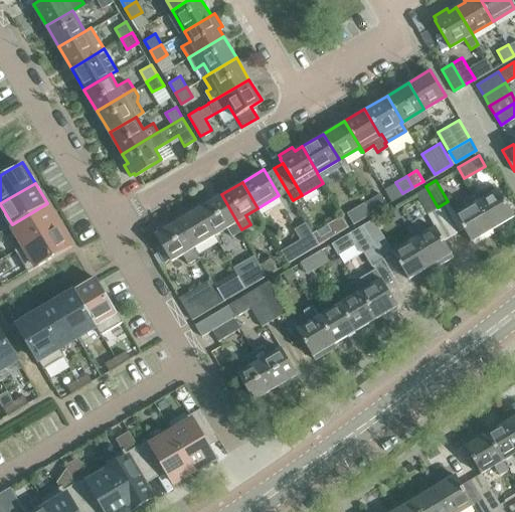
[(427,213),(438,207),(425,186),(415,192),(427,213)]
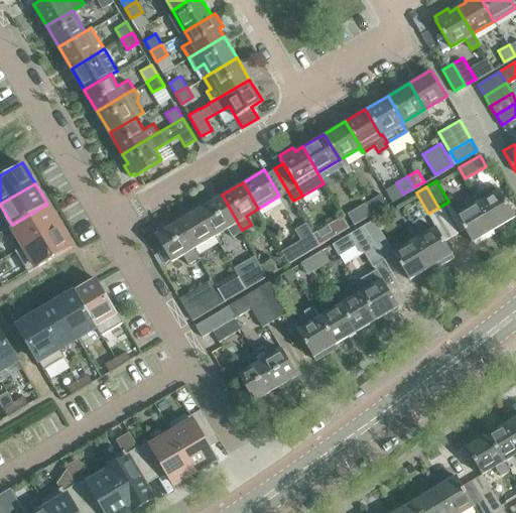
[(499,188),(478,202),(493,228),(515,215),(499,188)]
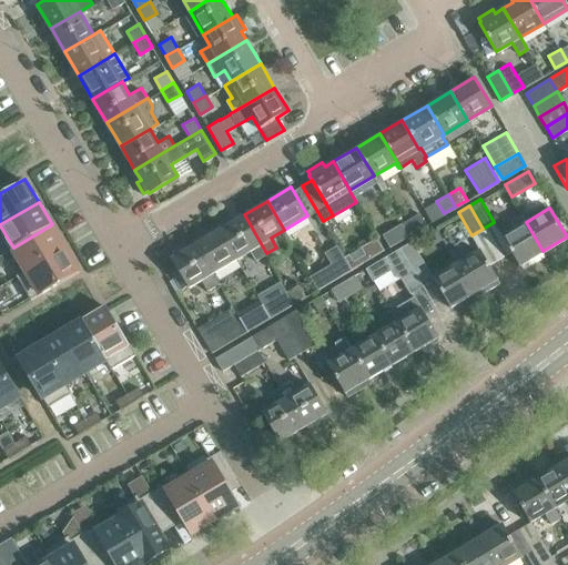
[(401,222),(408,234),(427,223),(419,211),(401,222)]
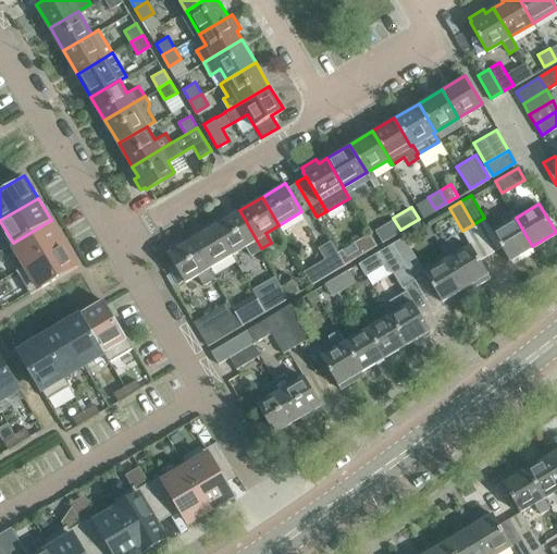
[(239,210),(230,216),(227,211),(214,220),(233,253),(247,244),(252,254),(261,248),(239,210)]
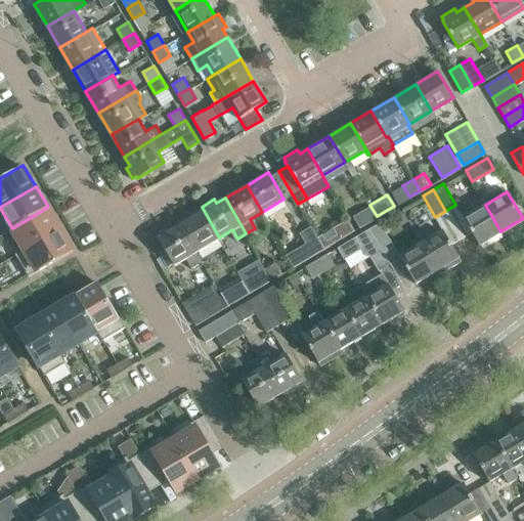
[(477,209),(464,217),(479,245),(500,231),(485,205),(481,198),(473,203),(477,209)]
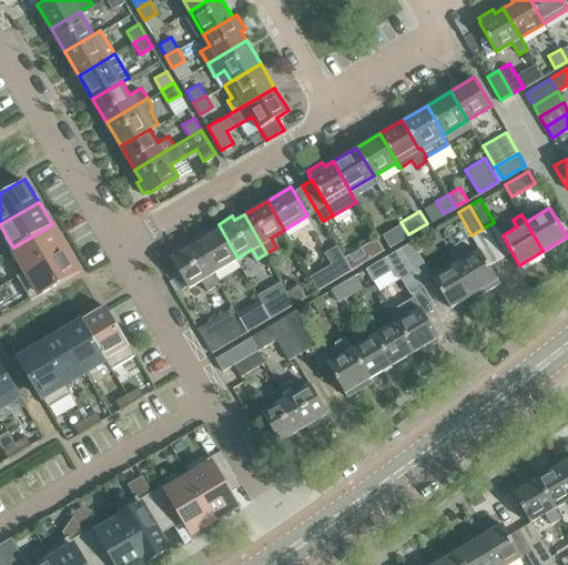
[(401,222),(383,233),(391,245),(408,234),(401,222)]
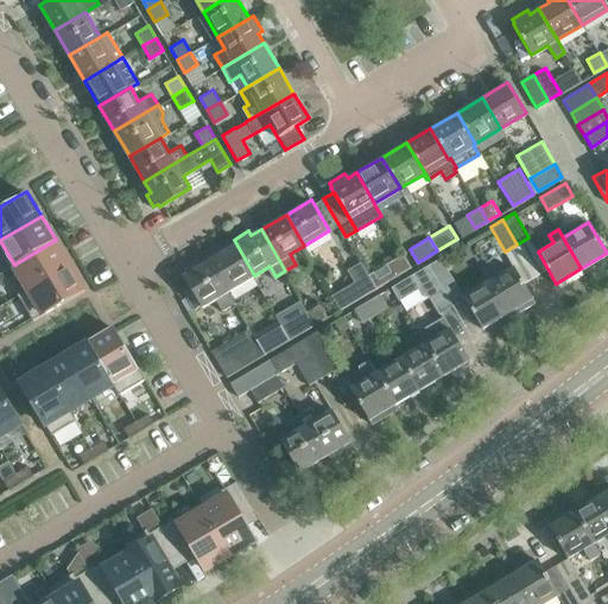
[(56,240),(14,265),(27,287),(17,293),(18,294),(69,264),(56,240)]
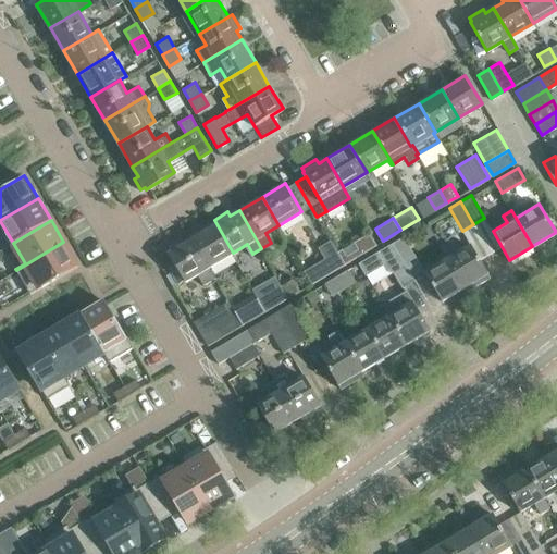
[(202,232),(194,237),(210,266),(233,253),(214,220),(200,229),(202,232)]
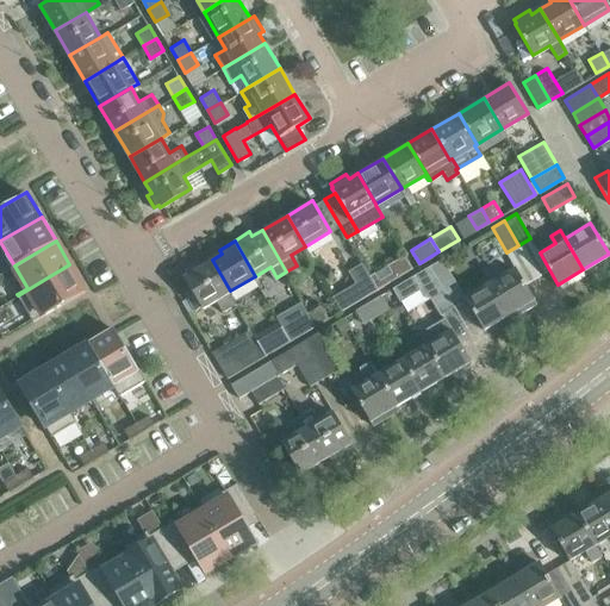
[(484,329),(509,313),(485,274),(477,280),(481,288),(466,297),(442,257),(429,264),(454,306),(466,299),(484,329)]
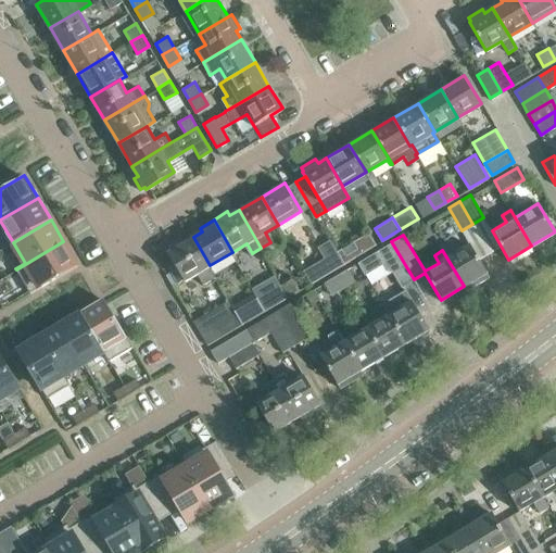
[(185,280),(198,272),(204,283),(216,275),(210,265),(193,237),(181,243),(178,239),(167,246),(169,250),(168,252),(175,263),(168,266),(178,281),(184,278),(185,280)]
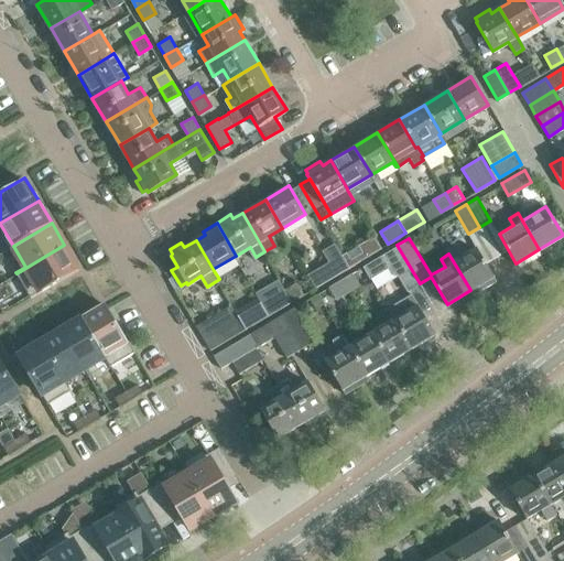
[(337,273),(349,267),(335,244),(324,250),(337,273)]
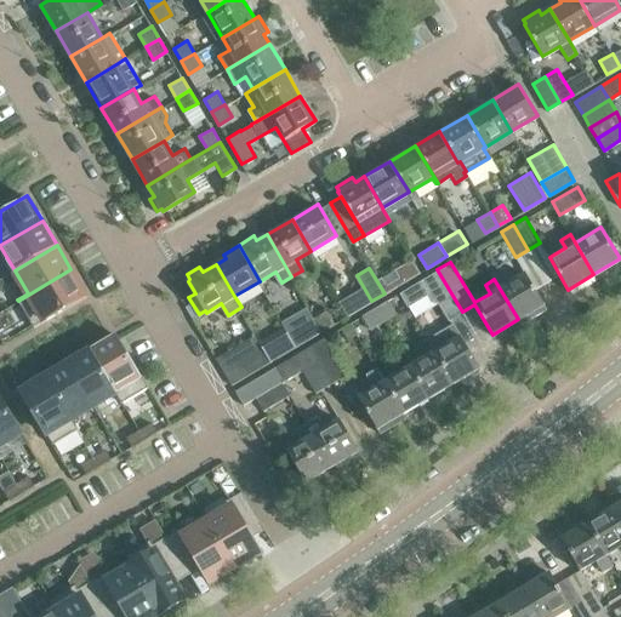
[(85,293),(70,269),(18,301),(33,325),(85,293)]
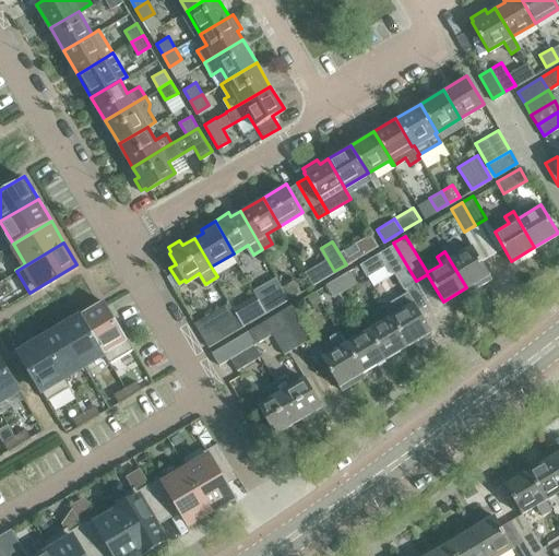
[(405,287),(416,281),(393,243),(359,262),(366,274),(383,263),(388,271),(392,272),(394,271),(404,287),(405,287)]
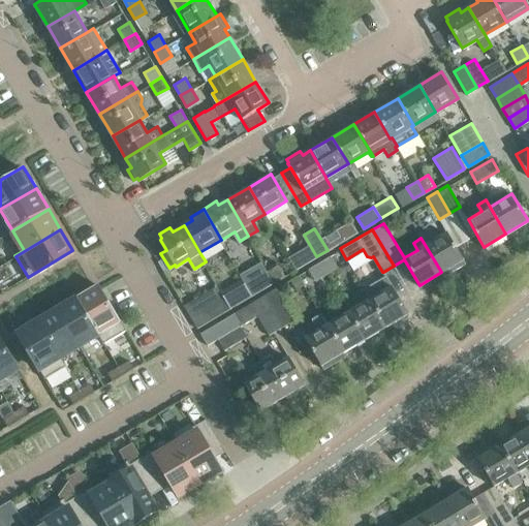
[(429,234),(421,238),(441,272),(449,267),(452,271),(465,263),(447,231),(435,239),(429,234)]
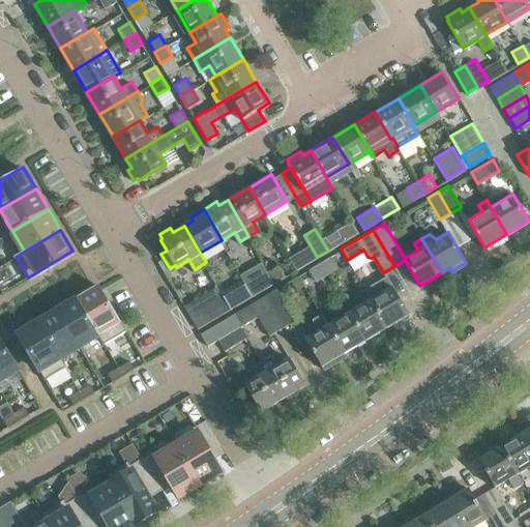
[(296,269),(307,263),(300,252),(289,258),(296,269)]
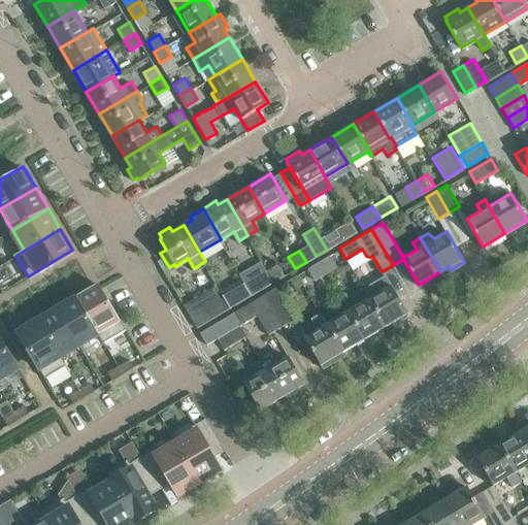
[(324,272),(336,265),(329,254),(318,261),(324,272)]
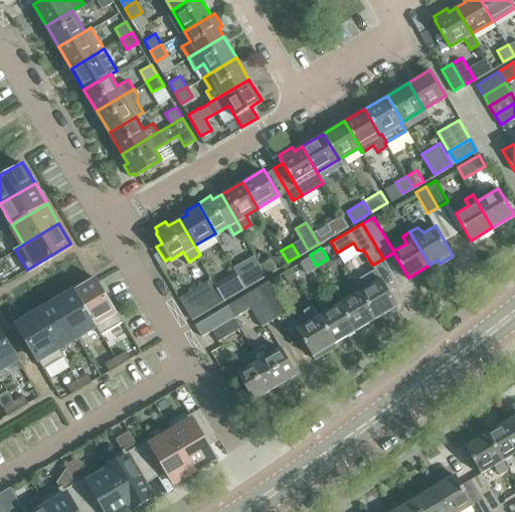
[(238,276),(245,287),(255,281),(267,274),(261,263),(253,251),(232,264),(238,276)]
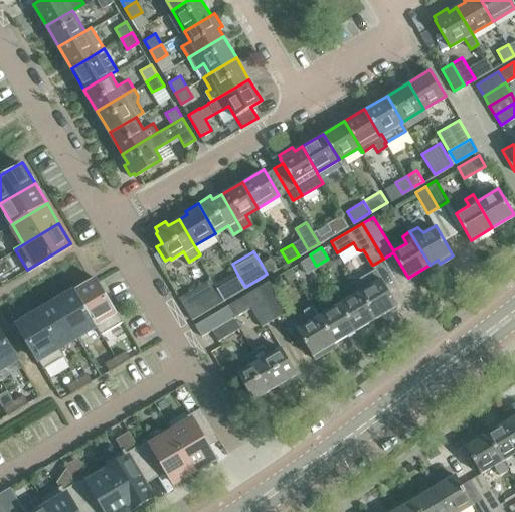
[(307,272),(316,266),(310,254),(300,261),(307,272)]
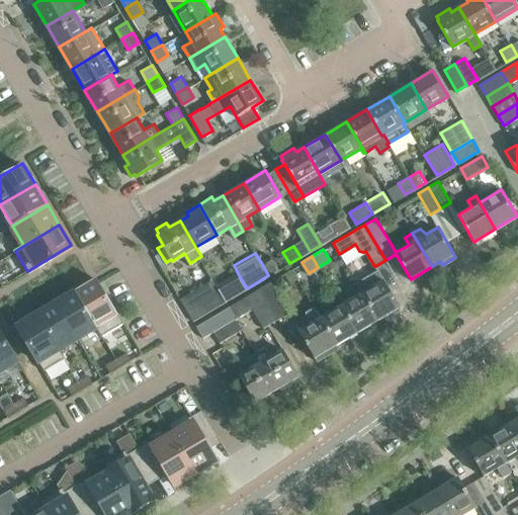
[(268,275),(278,269),(272,258),(262,264),(268,275)]
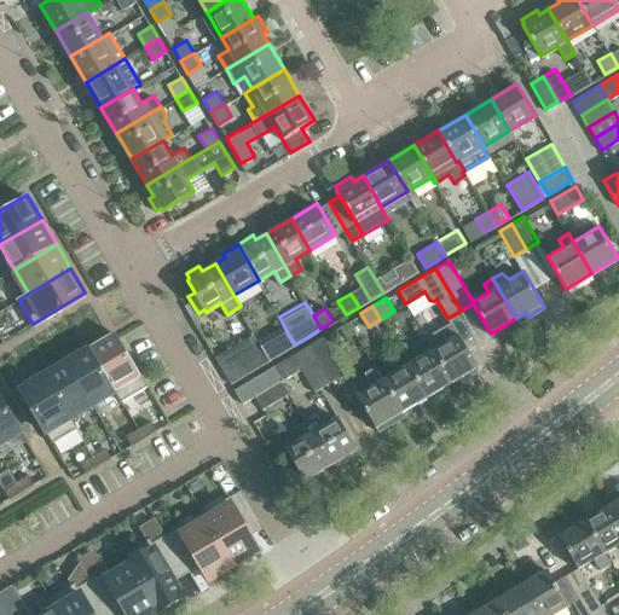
[(478,366),(451,321),(440,328),(443,330),(427,340),(433,349),(432,349),(451,382),(478,366)]
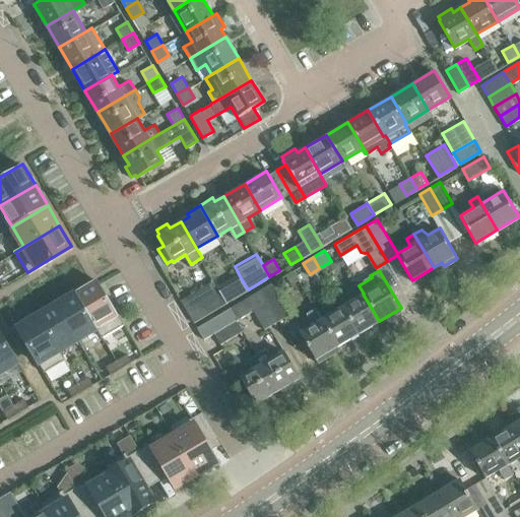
[(237,296),(248,289),(241,278),(231,284),(237,296)]
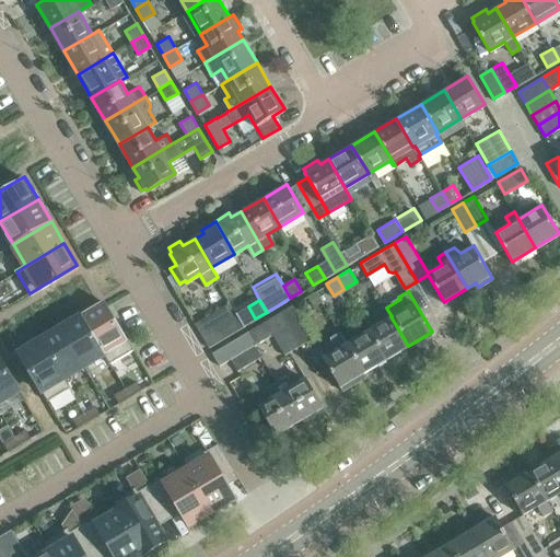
[(105,301),(82,314),(111,362),(133,348),(105,301)]
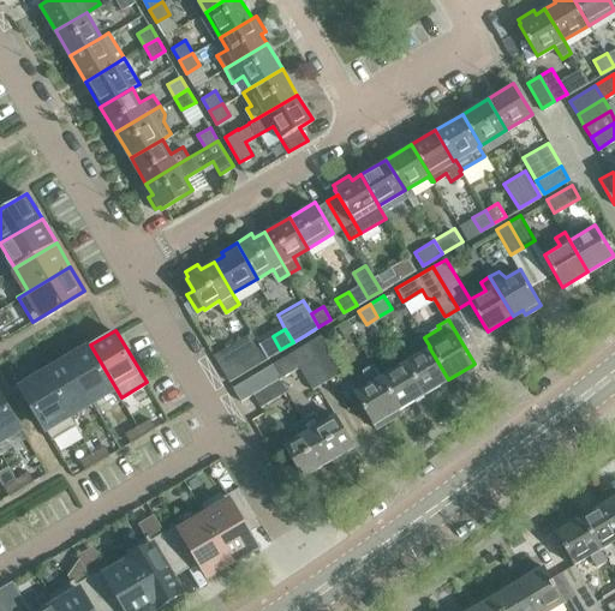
[(221,366),(260,343),(251,330),(214,353),(221,366)]
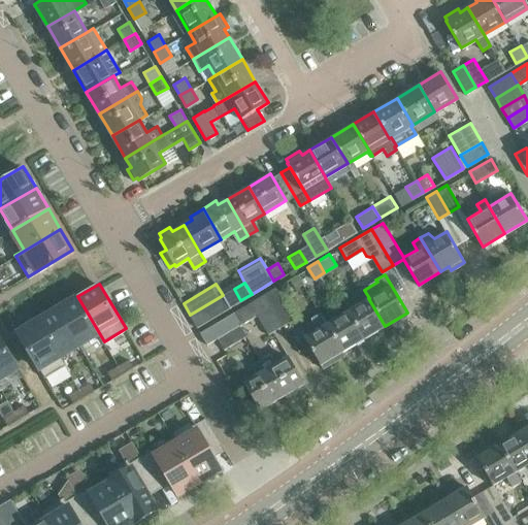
[(284,324),(294,318),(275,287),(265,293),(284,324)]
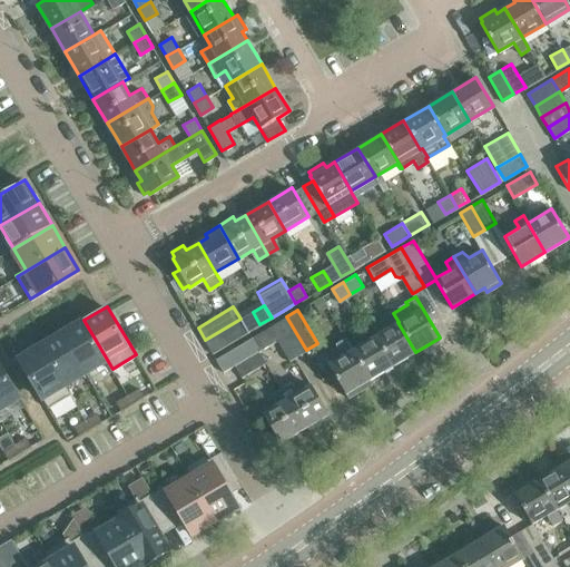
[(286,316),(275,323),(282,335),(277,339),(290,360),(306,350),(286,316)]
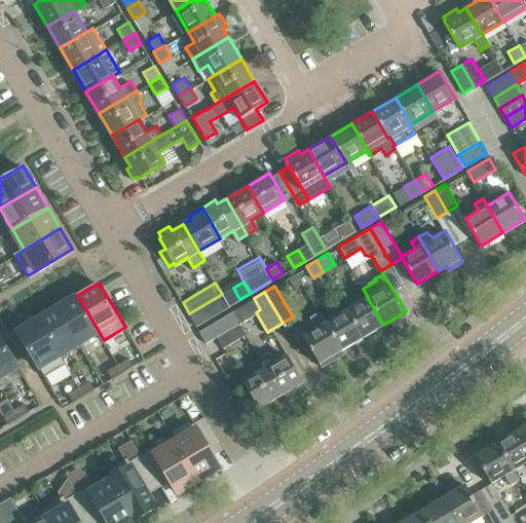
[(196,325),(207,319),(228,305),(222,294),(189,313),(196,325)]
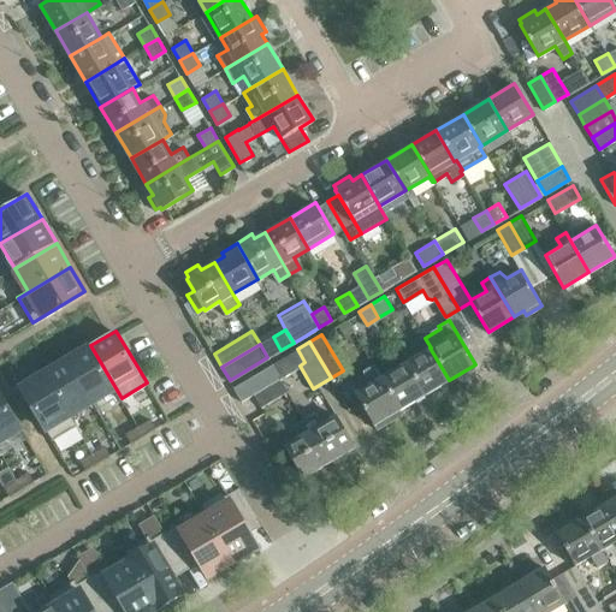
[(120,398),(122,398),(90,345),(67,358),(93,400),(114,388),(120,398)]
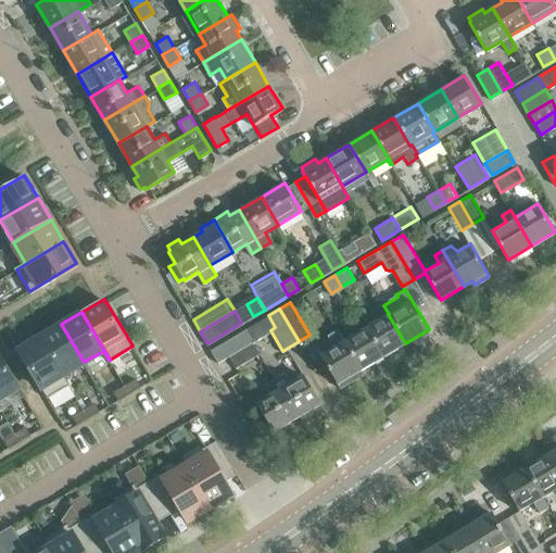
[(405,343),(388,314),(366,327),(383,356),(405,343)]
